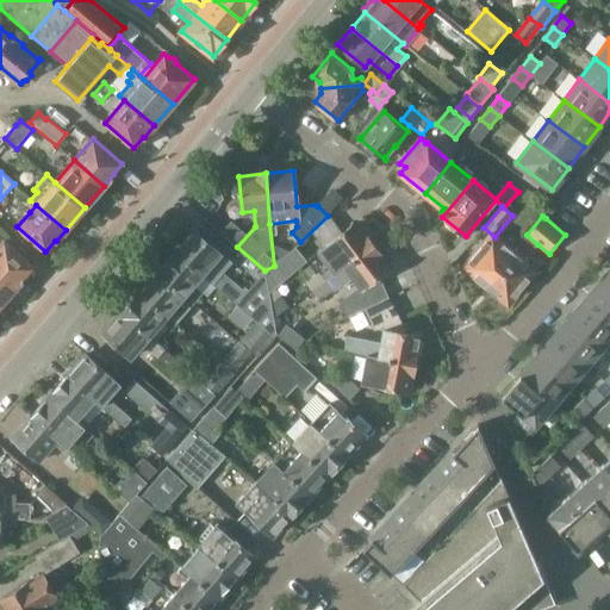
[(325,280),(334,274),(373,246),(356,223),(318,251),(330,268),(321,275),(325,280)]
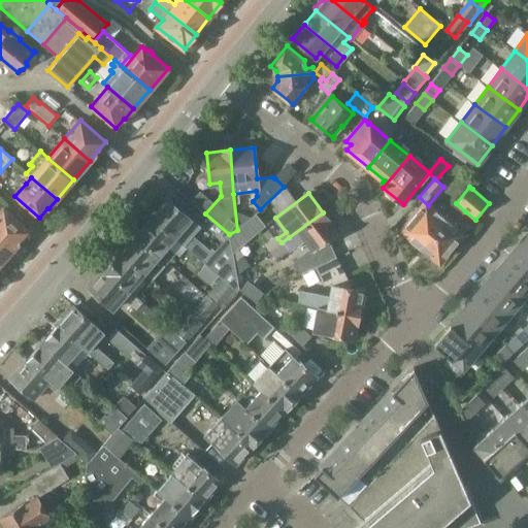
[(167,199),(151,218),(174,238),(185,246),(200,228),(167,199)]
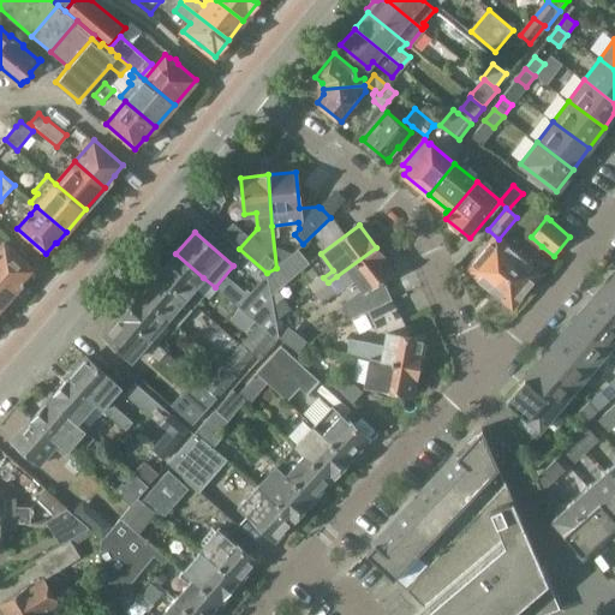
[(469,269),(490,288),(517,255),(495,237),(469,269)]
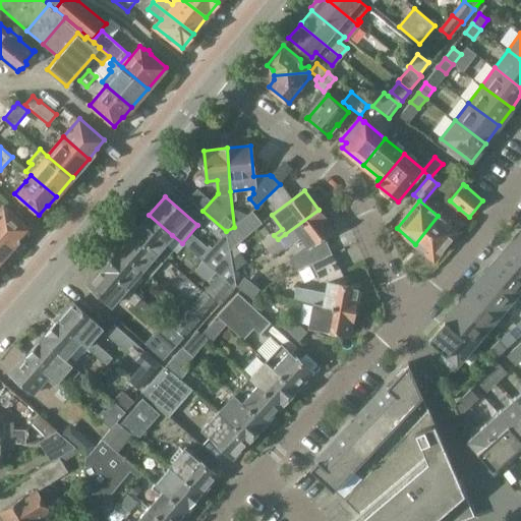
[(438,216),(415,244),(433,258),(457,231),(447,224),(459,209),(450,200),(438,216)]
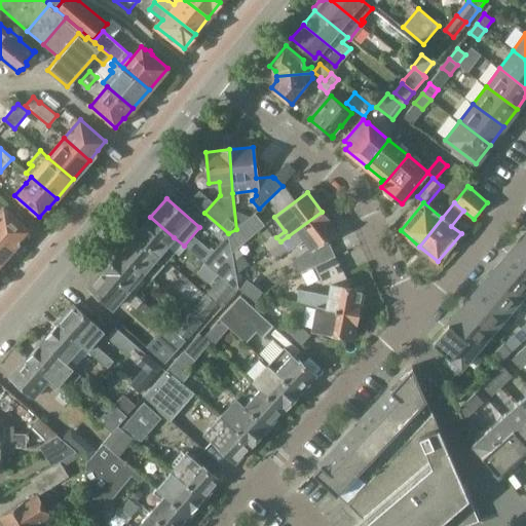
[(0,236),(13,249),(22,239),(21,238),(29,229),(4,208),(0,212),(0,236)]
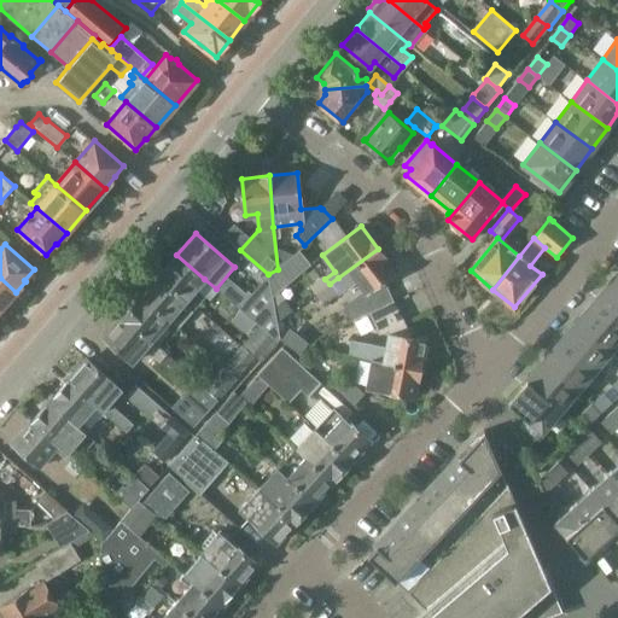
[(268,274),(273,297),(313,264),(301,249),(278,269),(268,274)]
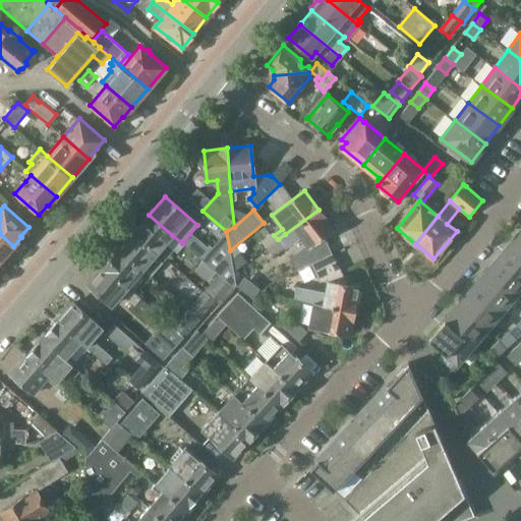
[(319,210),(285,234),(292,244),(301,237),(307,246),(291,259),(296,271),(311,264),(332,254),(324,235),(333,228),(319,210)]
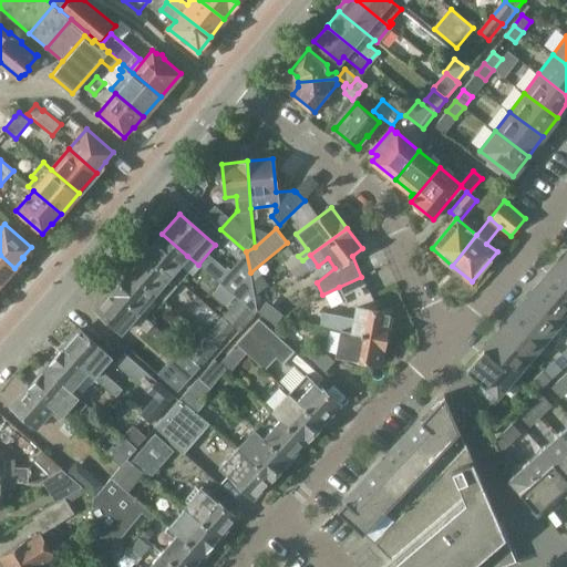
[(146,251),(179,280),(187,270),(181,265),(187,256),(162,234),(146,251)]
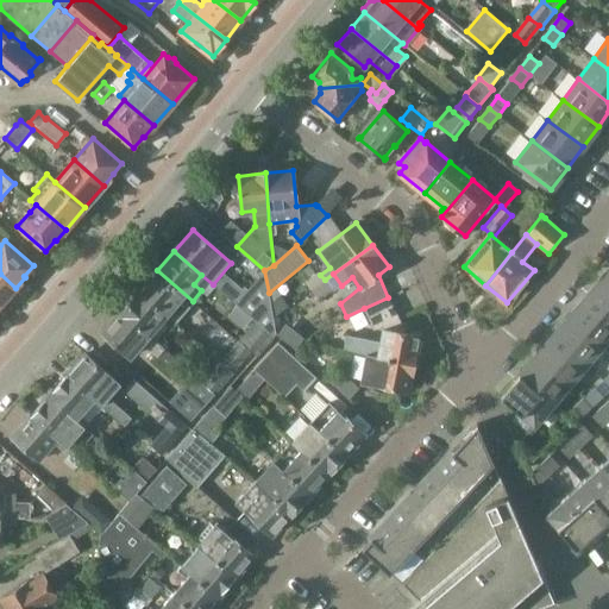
[(157,270),(139,290),(175,321),(188,306),(193,301),(157,270)]
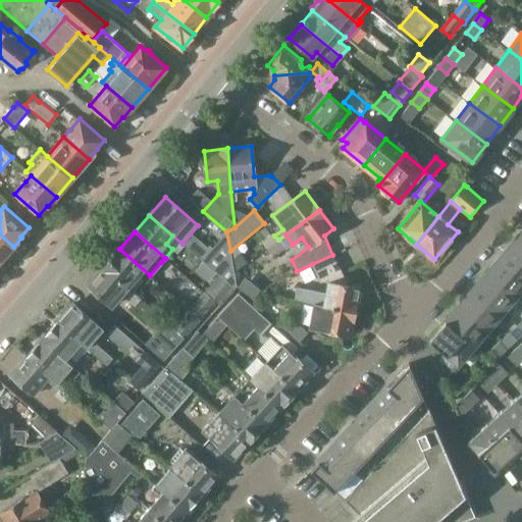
[(185,247),(218,275),(233,289),(237,285),(230,251),(226,231),(207,254),(191,241),(185,247)]
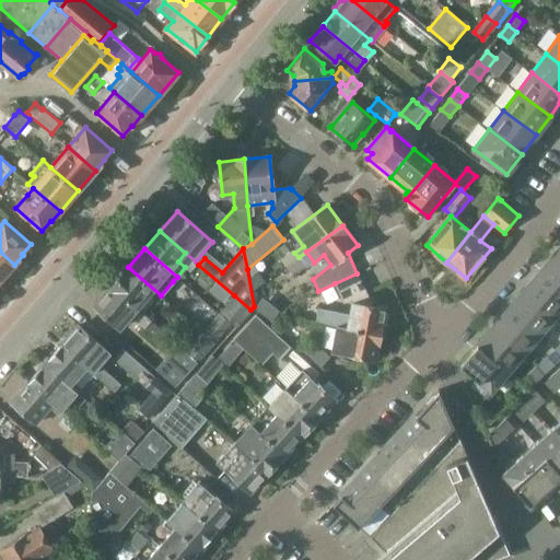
[(0,252),(0,280),(14,265),(0,252)]
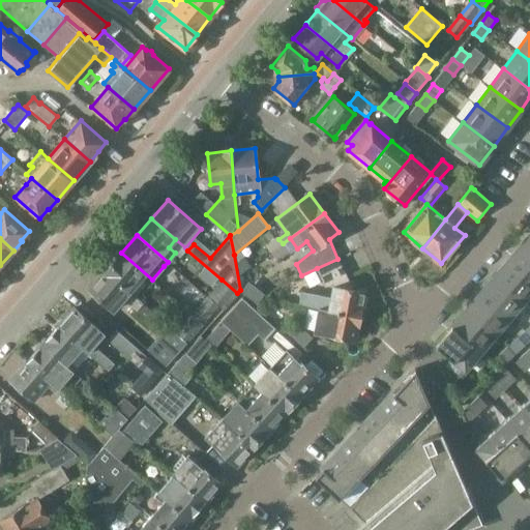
[(529,275),(529,246),(524,241),(509,258),(529,275)]
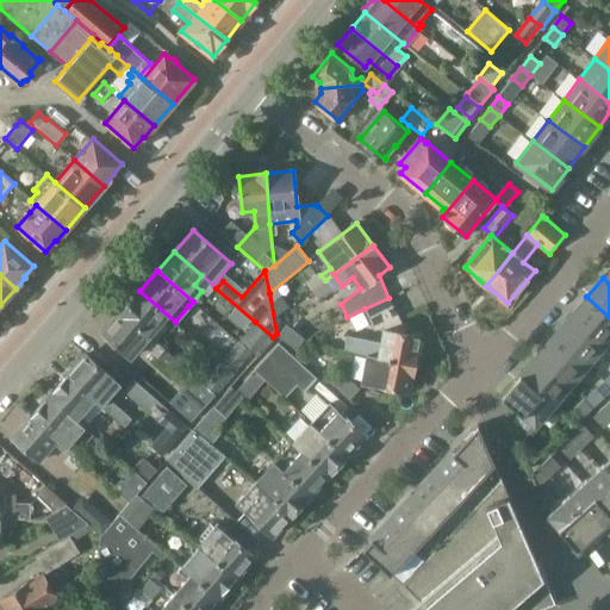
[(329,279),(313,291),(318,298),(334,286),(329,279)]
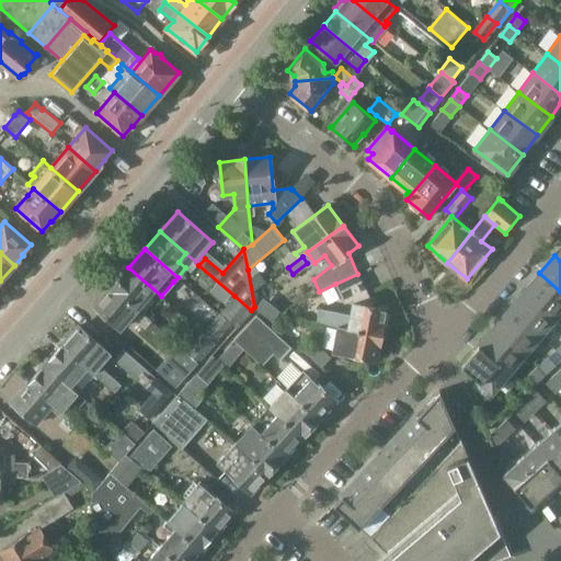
[(158,300),(161,296),(128,267),(112,287),(137,309),(150,294),(158,300)]
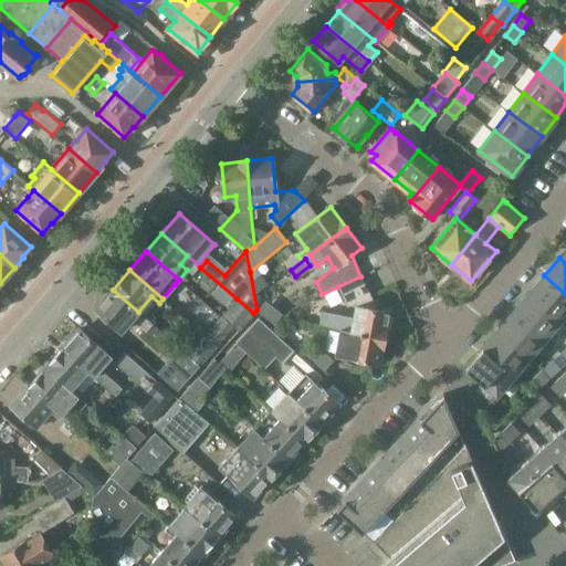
[(565,313),(565,294),(544,275),(528,294),(559,321),(565,313)]
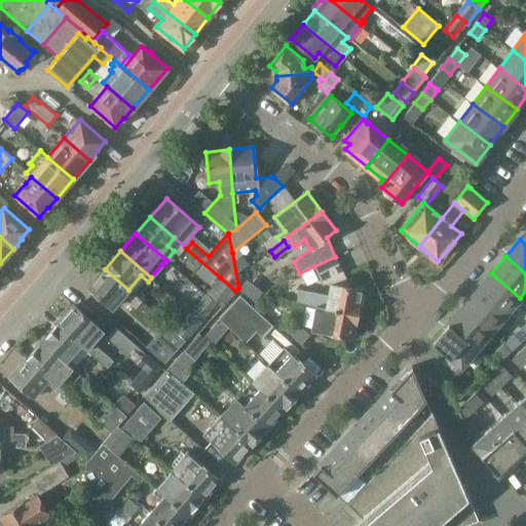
[(344,274),(335,257),(314,266),(323,285),(330,282),(344,274)]
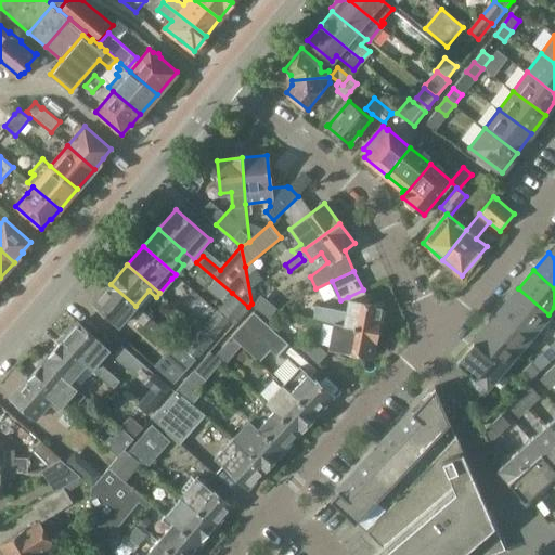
[(111,284),(94,302),(119,325),(129,313),(142,324),(149,317),(136,306),(111,284)]
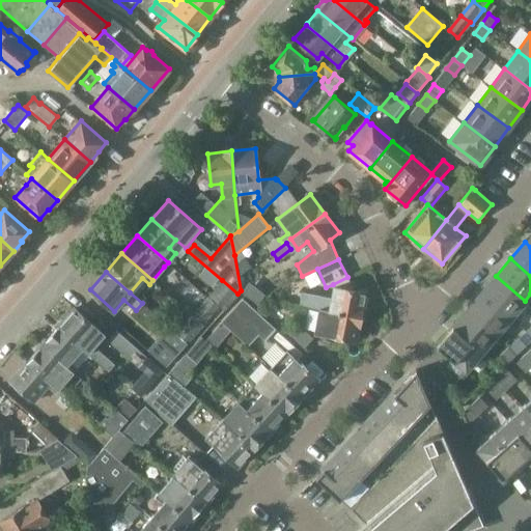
[(510,318),(525,301),(496,276),(481,292),(510,318)]
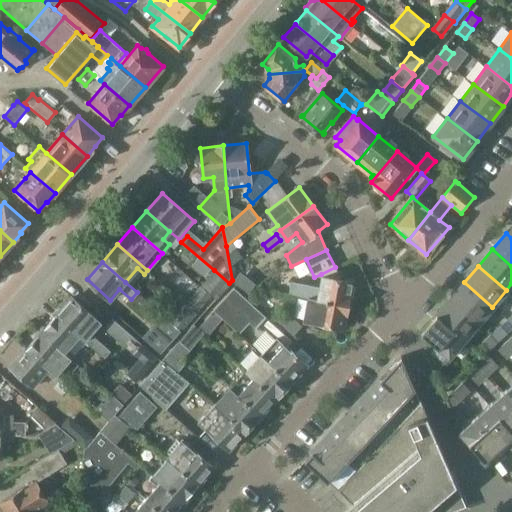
[(289,294),(307,297),(348,305),(352,282),(341,280),(335,267),(321,274),(322,276),(320,287),(291,282),(289,294)]
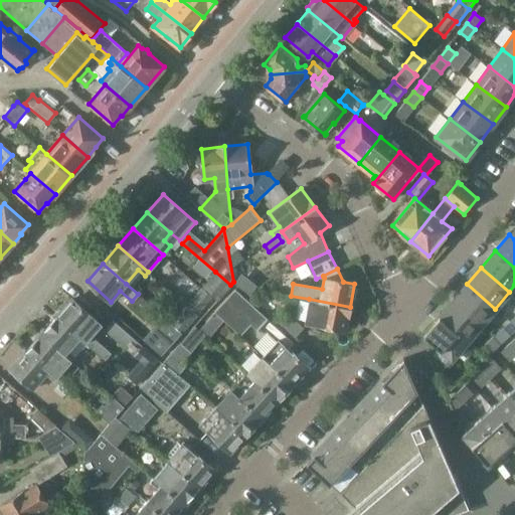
[(216,301),(230,285),(215,272),(202,288),(216,301)]
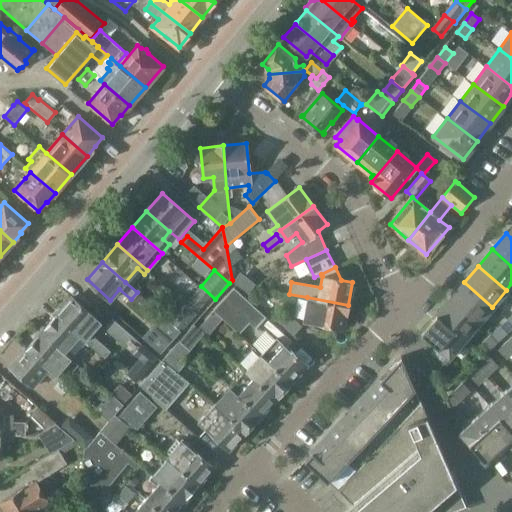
[(478,323),(492,307),(464,282),(450,299),(478,323)]
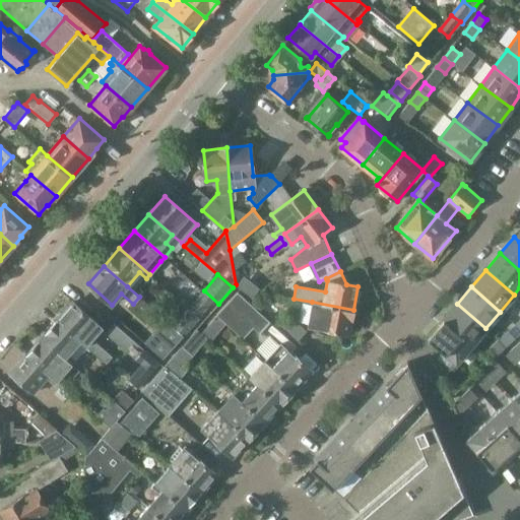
[(188,309),(189,310),(199,318),(214,301),(203,290),(188,309)]
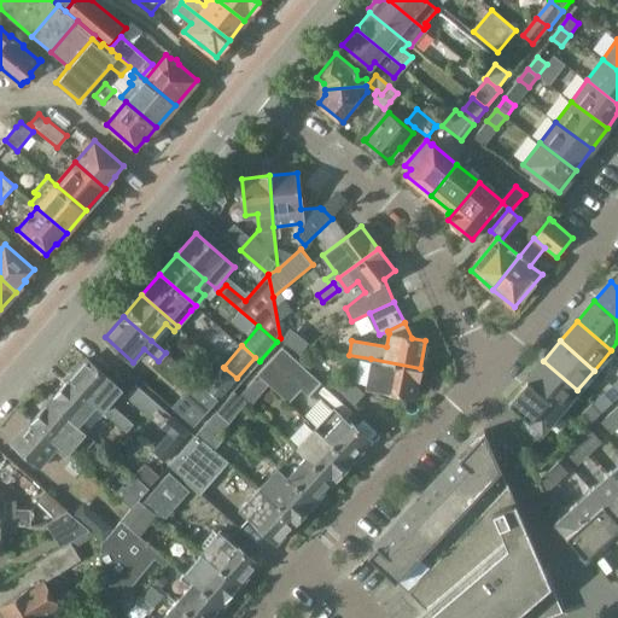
[(320,385),(284,351),(281,349),(257,375),(289,404),(301,392),(308,398),(320,385)]
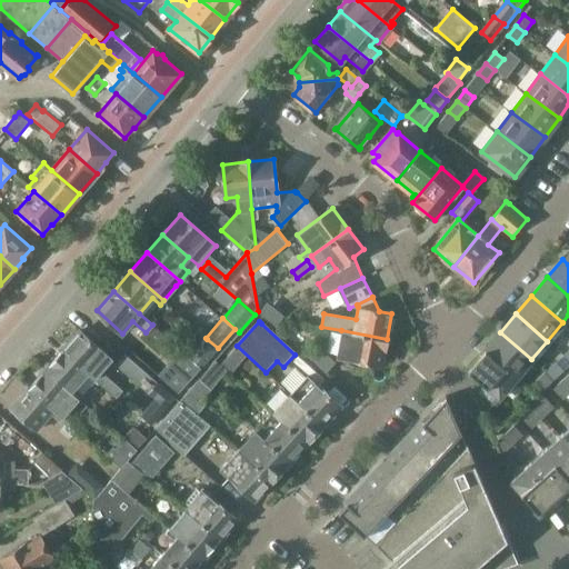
[(115,360),(79,329),(65,346),(66,346),(61,350),(87,373),(101,386),(117,398),(122,390),(102,375),(115,360)]
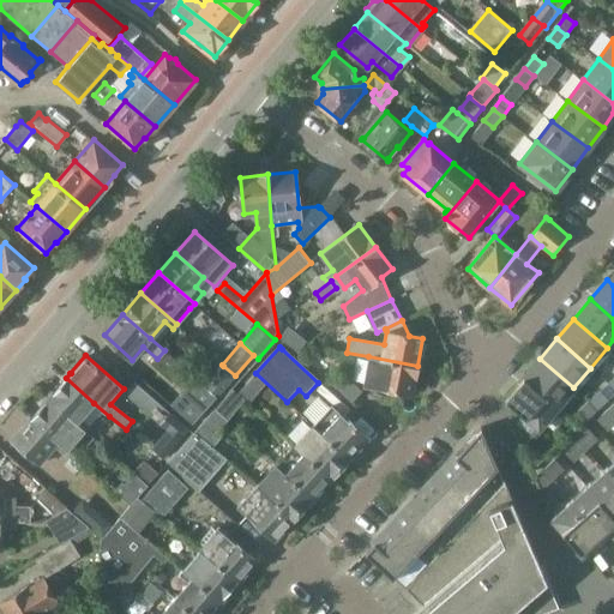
[(363,384),(375,386),(411,393),(417,366),(368,356),(363,384)]
